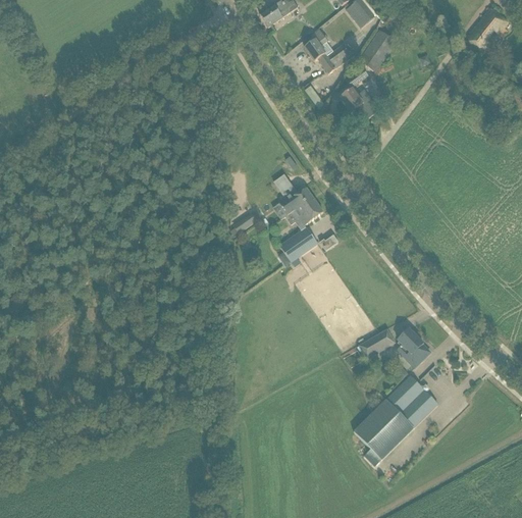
[(278,0),(260,13),(268,26),(298,5),(294,0),(278,0)]
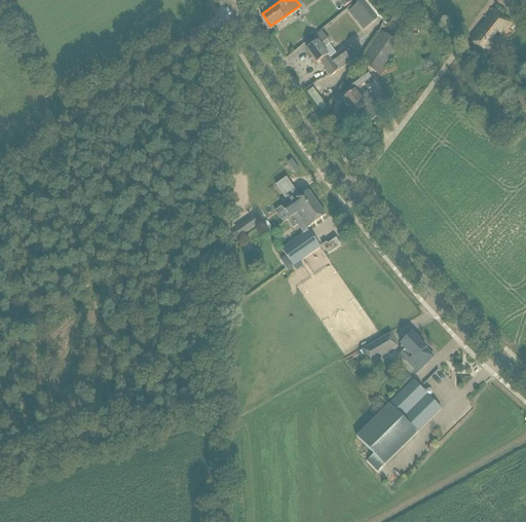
[(357,1),(354,3),(369,22),(377,15),(376,14),(379,11),(369,0),(355,0),(357,1)]
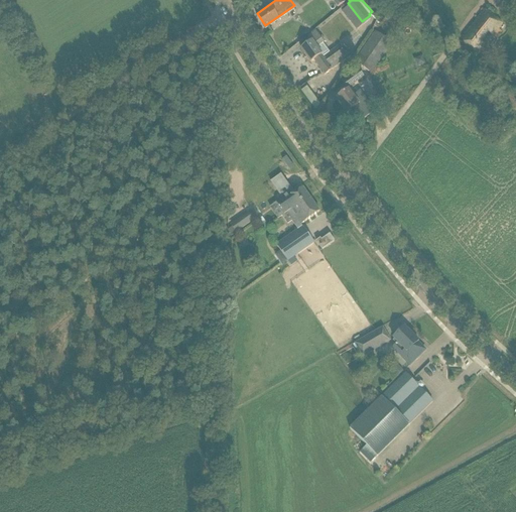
[(498,25),(502,20),(497,16),(485,6),(459,37),(472,47),(480,54),(488,44),(484,41),(492,32),(495,35),(501,28),(498,25)]
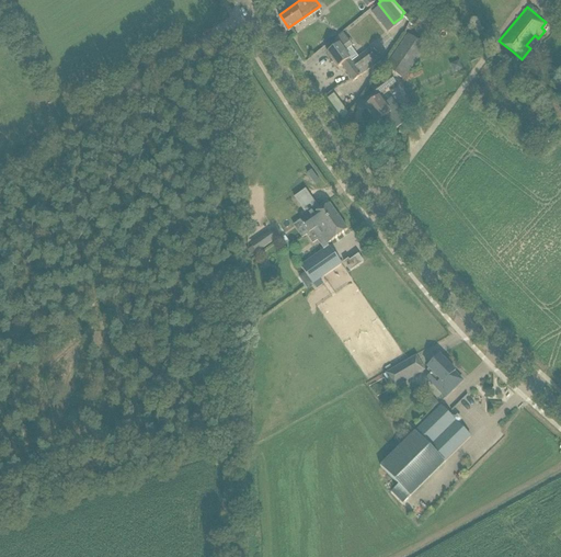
[(352,43),(343,30),(334,36),(339,42),(328,50),(338,65),(341,61),(353,78),(377,60),(367,47),(352,58),(344,48),(352,43)]
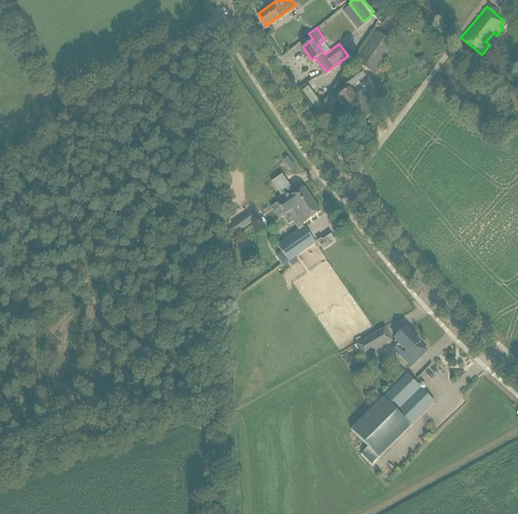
[(356,59),(372,70),(394,39),(377,28),(356,59)]
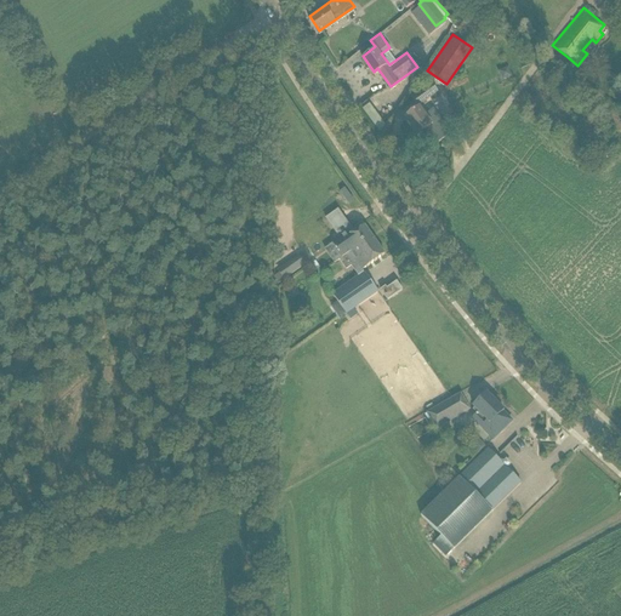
[(412,95),(419,102),(438,89),(432,79),(412,95)]
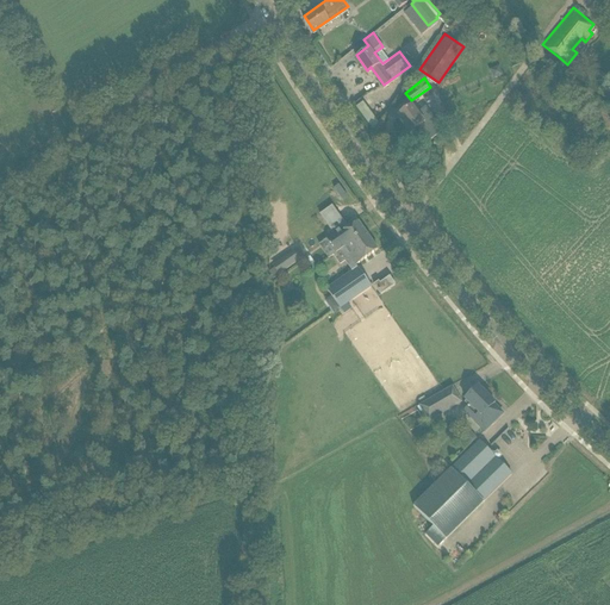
[(573,80),(571,83),(578,89),(582,85),(583,83),(576,78),(573,80)]
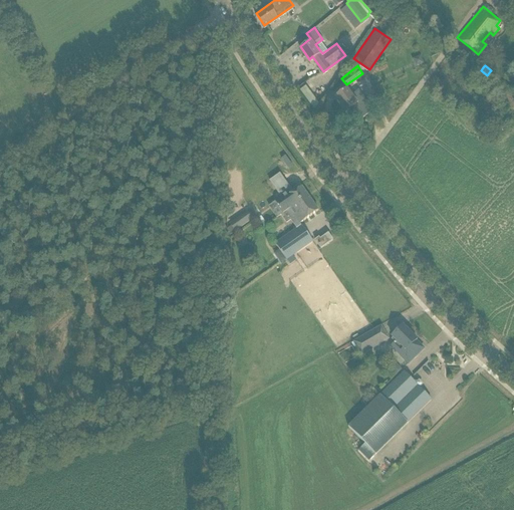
[(300,87),(314,107),(318,101),(306,83),(300,87)]
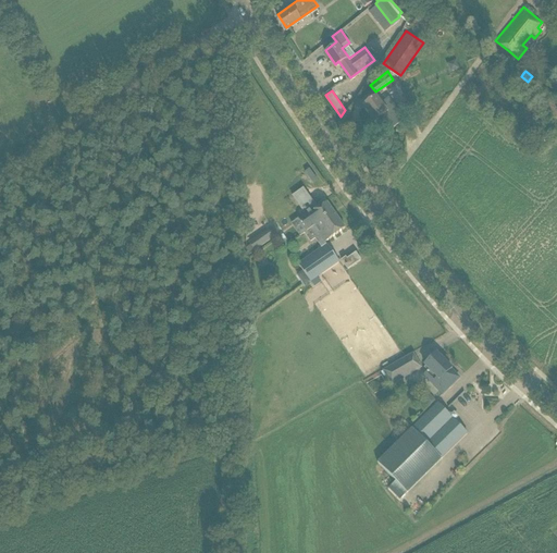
[(376,94),(363,103),(374,119),(381,113),(391,126),(405,117),(388,95),(382,100),(376,94)]
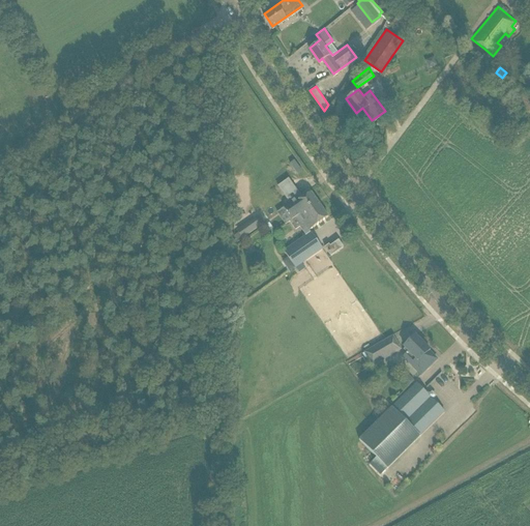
[(286,194),(296,186),(290,177),(280,184),(286,194)]
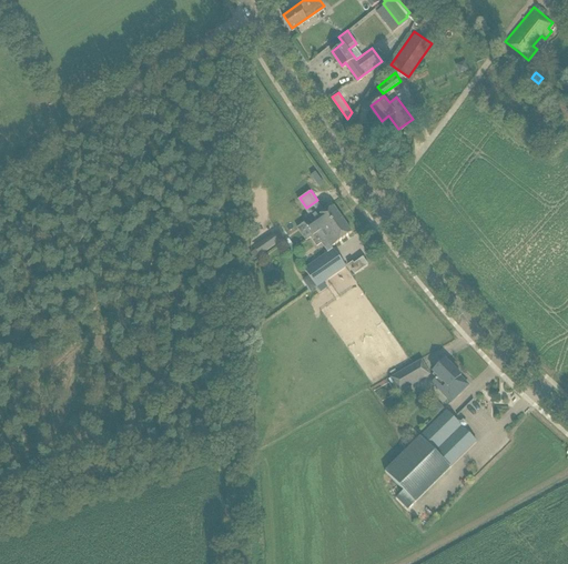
[(320,208),(304,220),(313,232),(317,229),(317,230),(318,230),(325,224),(324,223),(340,212),(333,203),(325,209),(322,211),(321,209),(320,208)]
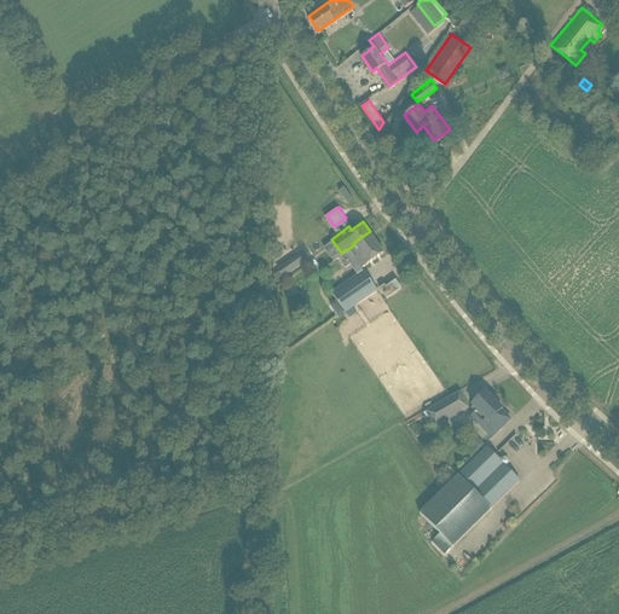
[(347,250),(348,253),(352,259),(354,256),(360,266),(383,250),(383,249),(374,236),(370,231),(353,243),(354,244),(347,250)]
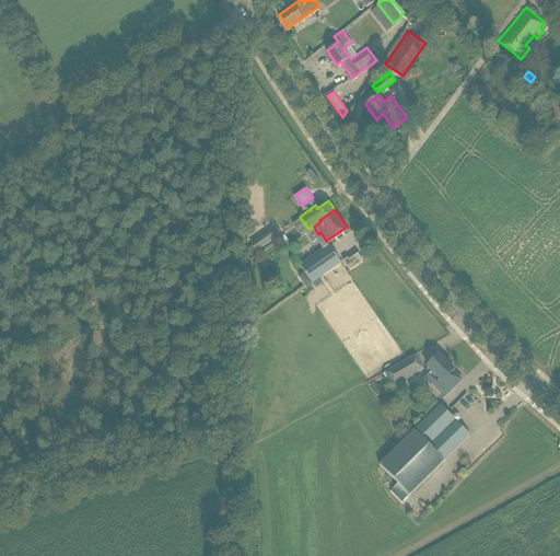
[(271,227),(252,241),(257,248),(277,235),(271,227)]
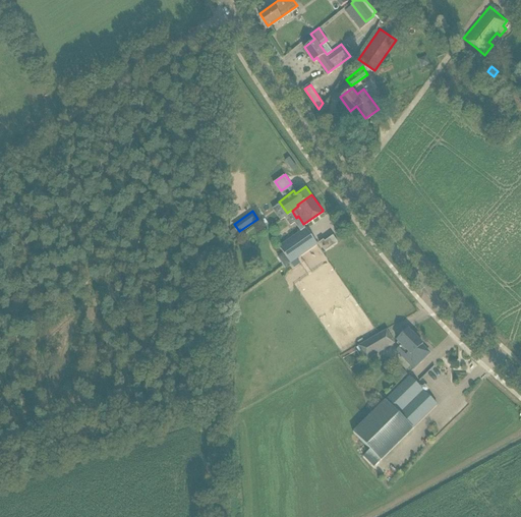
[(305,225),(279,243),(290,261),(316,241),(305,225)]
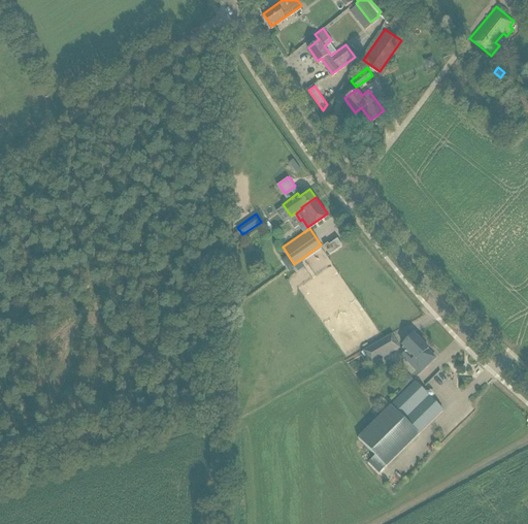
[(330,252),(344,242),(338,234),(325,243),(330,252)]
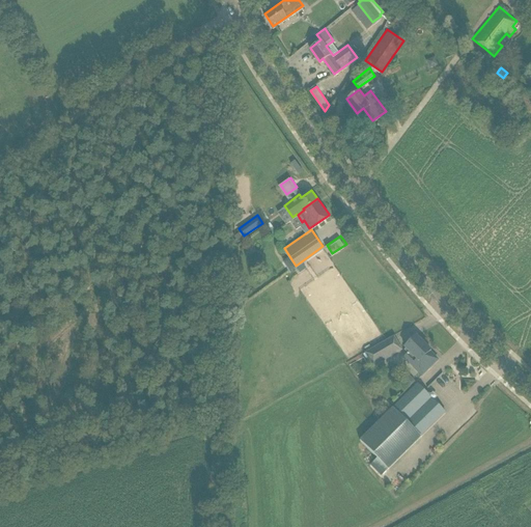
[(401,347),(394,334),(366,351),(373,363),(401,347)]
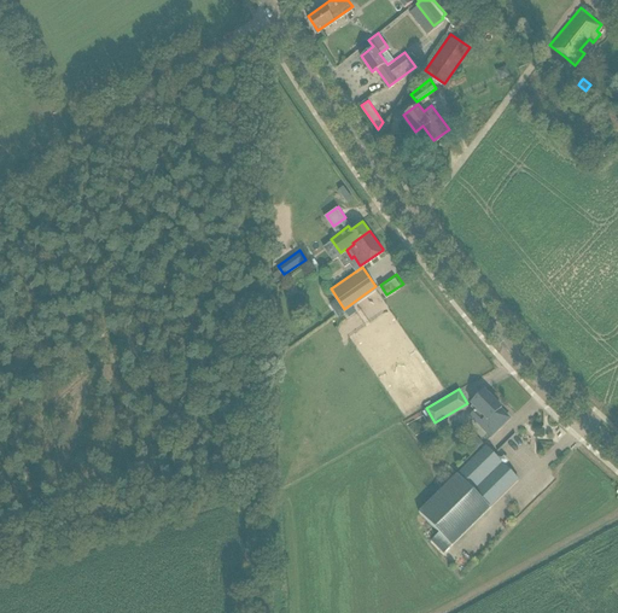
[(501,406),(484,389),(472,401),(477,406),(471,413),(491,432),(508,415),(500,406),(501,406)]
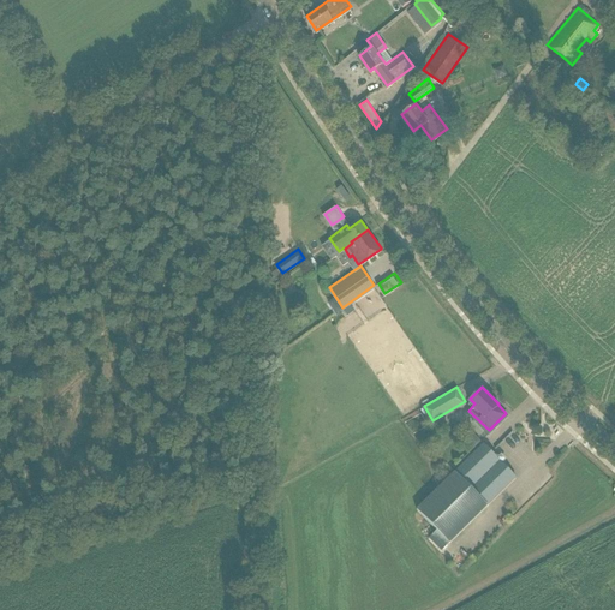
[(473,431),(469,437),(475,443),(481,437),(473,431)]
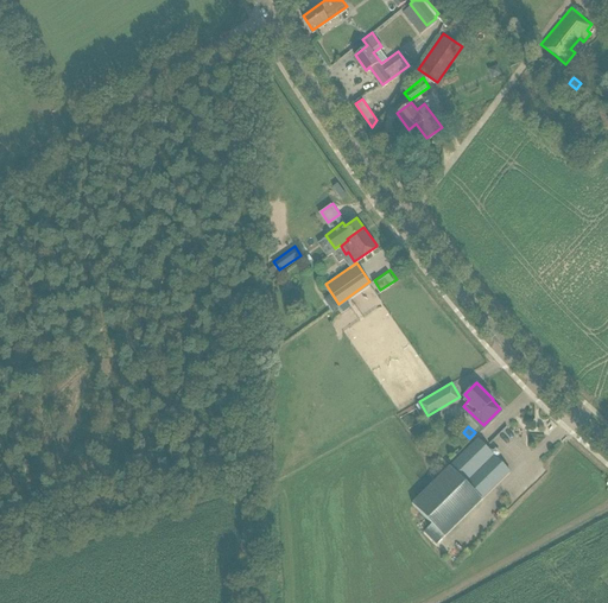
[(449,464),(466,481),(494,452),(477,436),(449,464)]
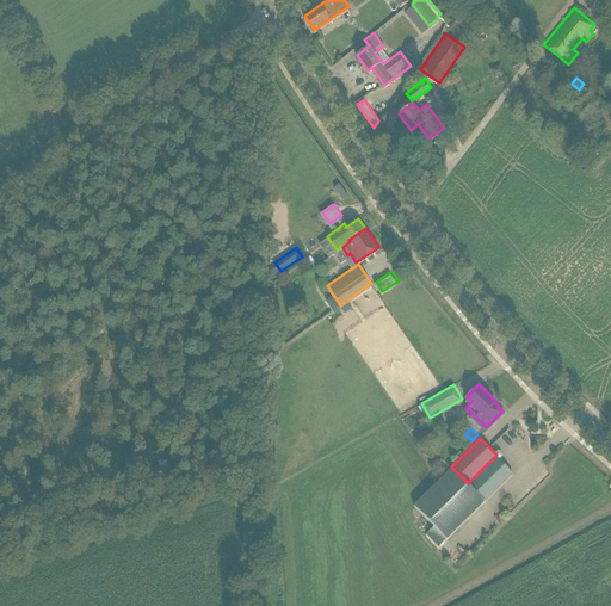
[(468,483),(483,500),(512,471),(497,455),(468,483)]
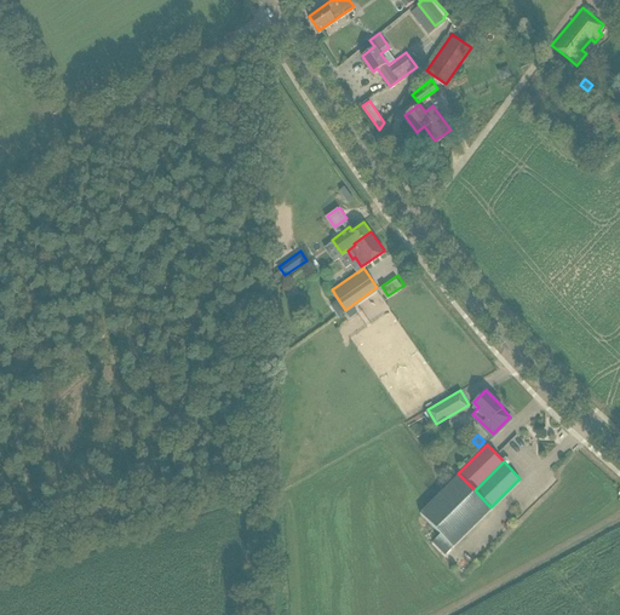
[(475,490),(458,473),(420,511),(453,545),(491,507),(475,490)]
